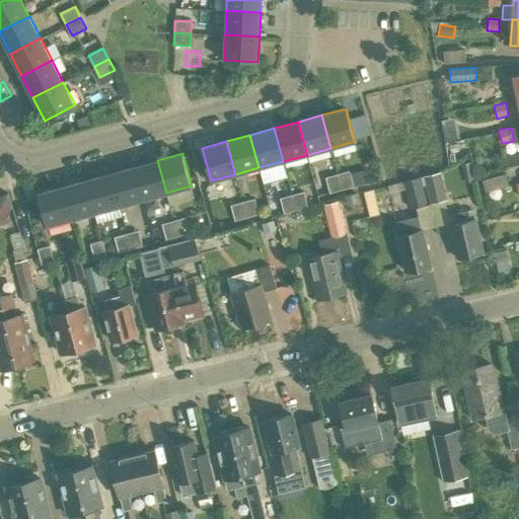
[(166,193),(157,160),(134,166),(143,199),(166,193)]
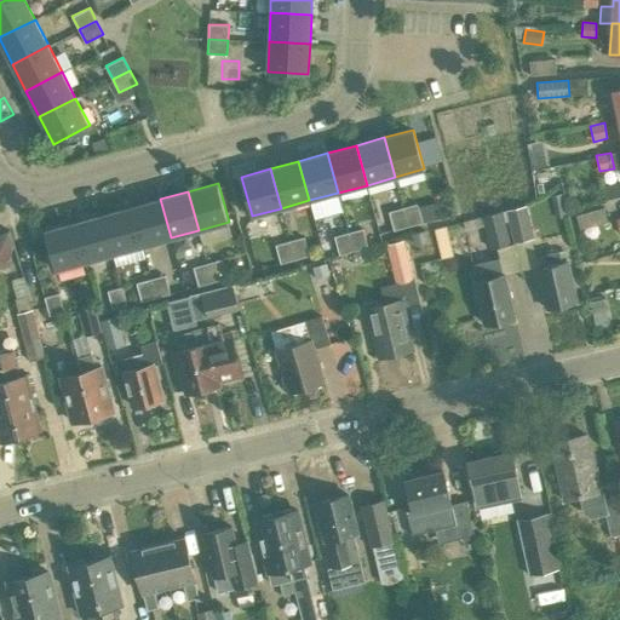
[(562,194),(552,195),(557,218),(566,216),(562,194)]
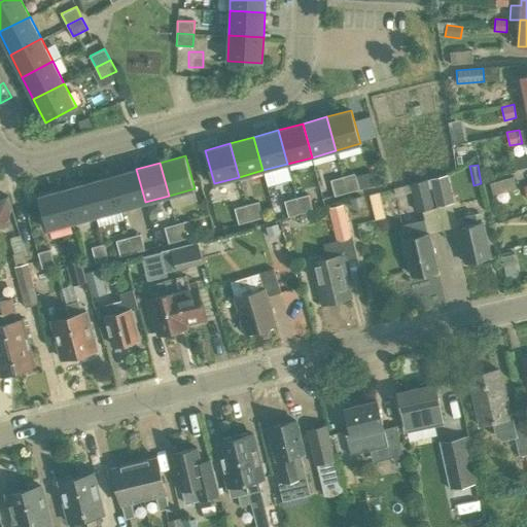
[(145,202),(136,169),(111,176),(120,209),(145,202)]
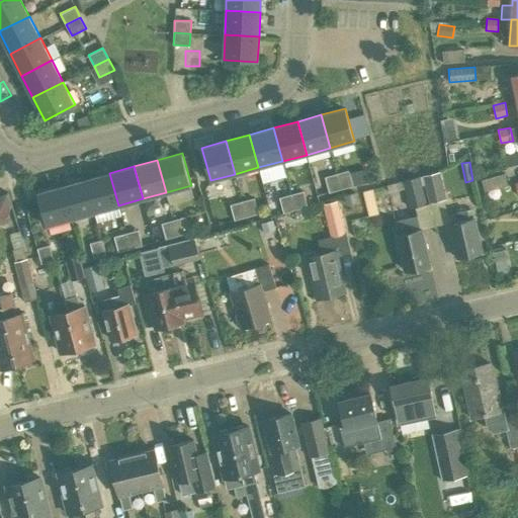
[(482,182),(502,175),(499,167),(479,173),(482,182)]
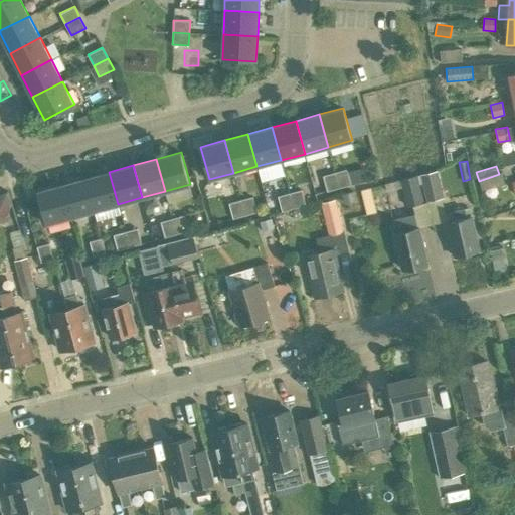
[(335,172),(339,188),(351,185),(347,169),(335,172)]
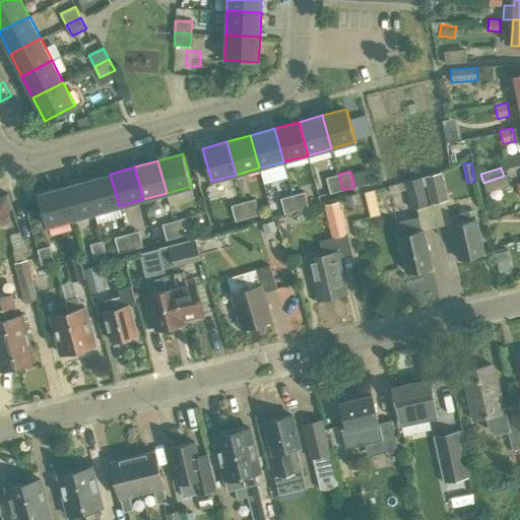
[(442,173),(421,177),(429,205),(448,200),(442,173)]
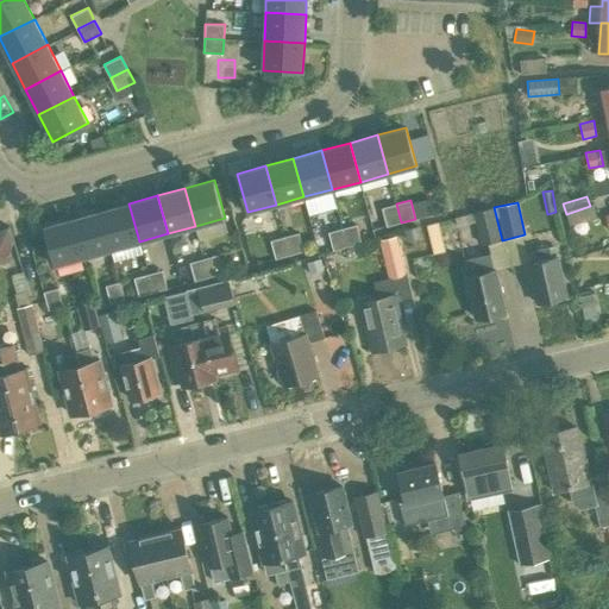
[(139,242),(129,203),(101,211),(112,250),(139,242)]
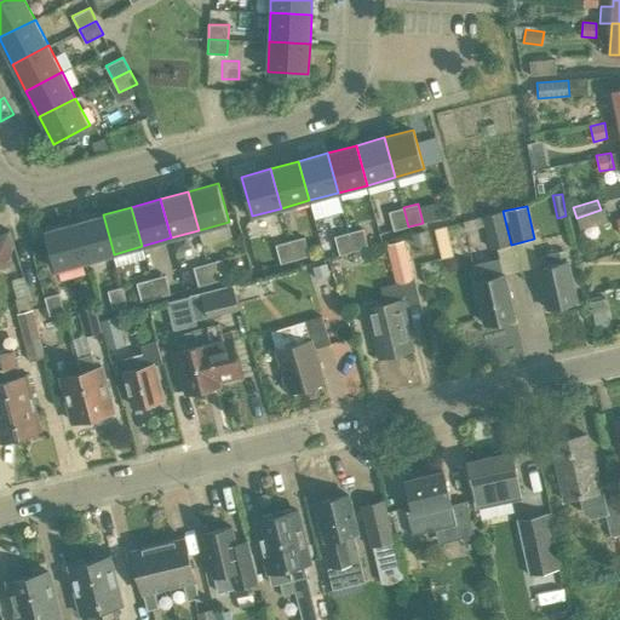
[(408,227),(403,207),(389,211),(394,230),(408,227)]
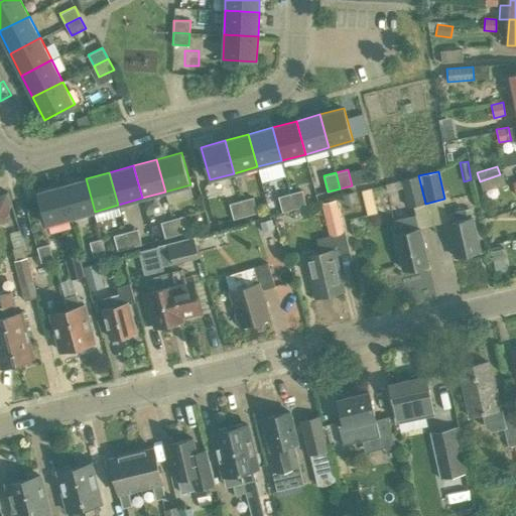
[(425,204),(418,175),(401,179),(408,208),(425,204)]
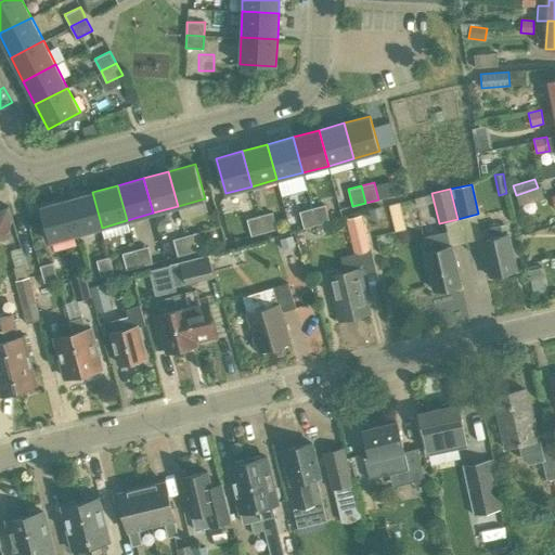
[(102,228),(92,192),(66,199),(76,234),(102,228)]
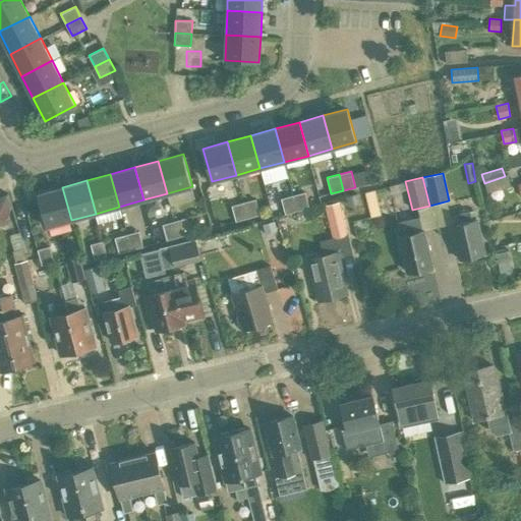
[(71,220),(62,187),(38,193),(47,227),(71,220)]
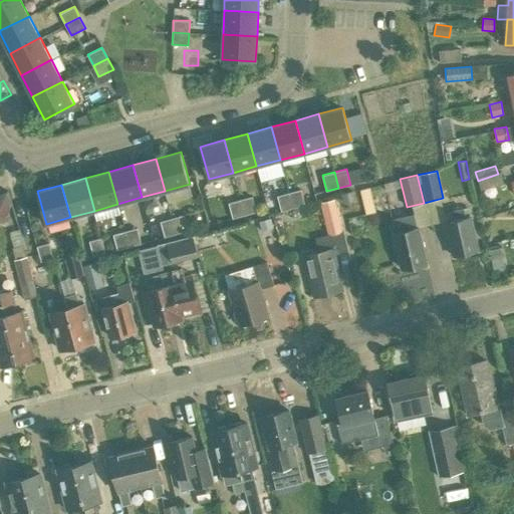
[(301,189),(286,193),(290,209),(305,205),(301,189)]
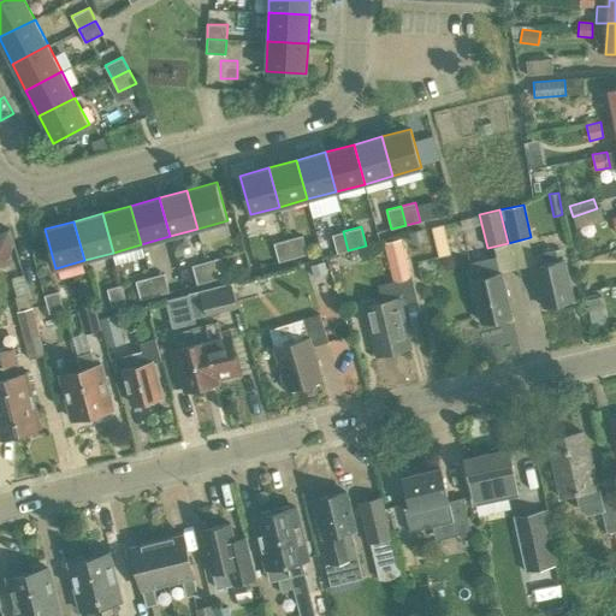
[(425,240),(422,230),(412,232),(414,242),(425,240)]
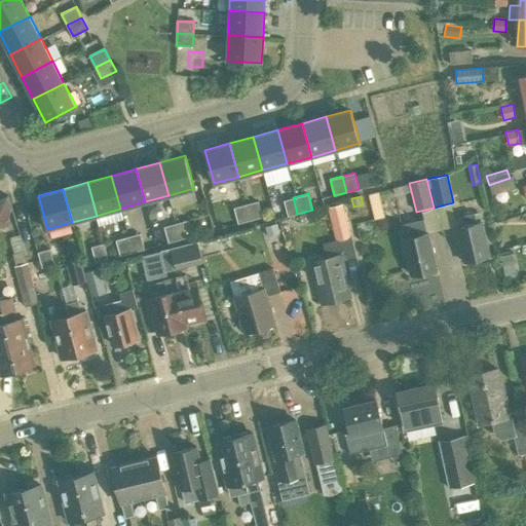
[(11,210),(8,197),(0,201),(0,221),(5,224),(11,210)]
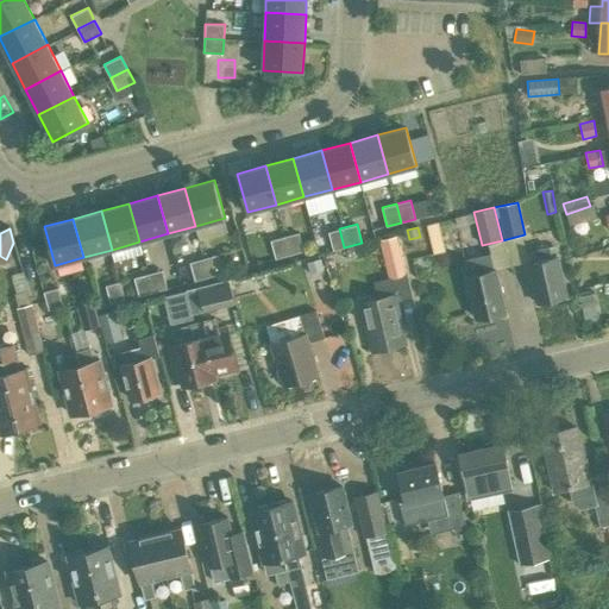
[(344,248),(339,228),(328,232),(326,238),(325,246),(326,252),(334,250),(344,248)]
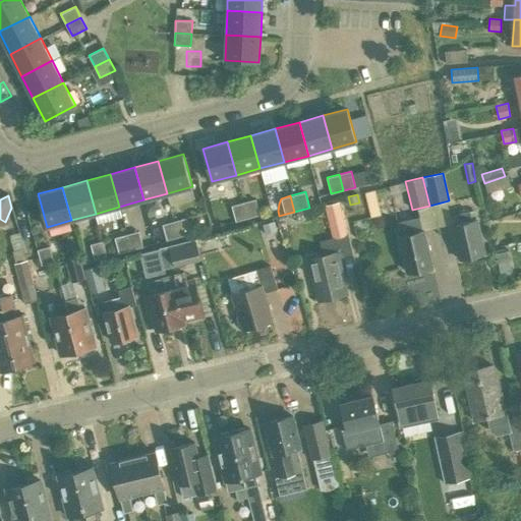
[(255,198),(244,201),(248,218),(261,215),(255,198)]
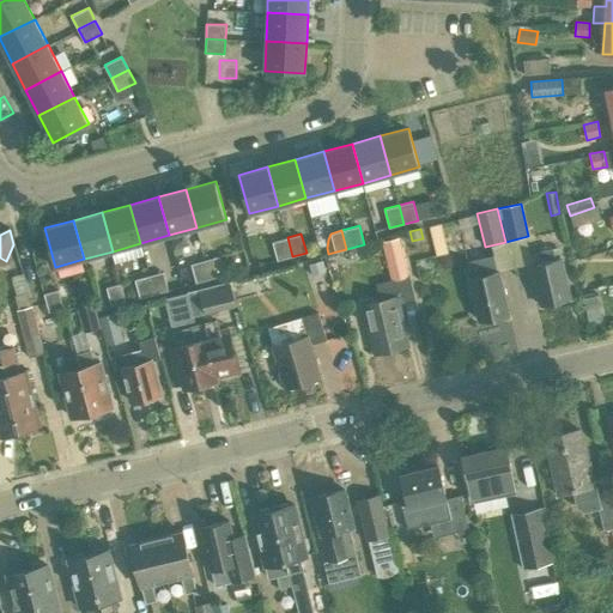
[(292,256),(287,237),(273,242),(278,260),(292,256)]
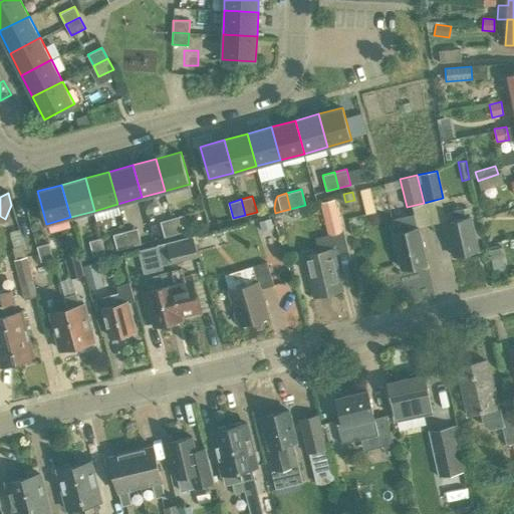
[(320,203),(328,234),(343,231),(335,199),(320,203)]
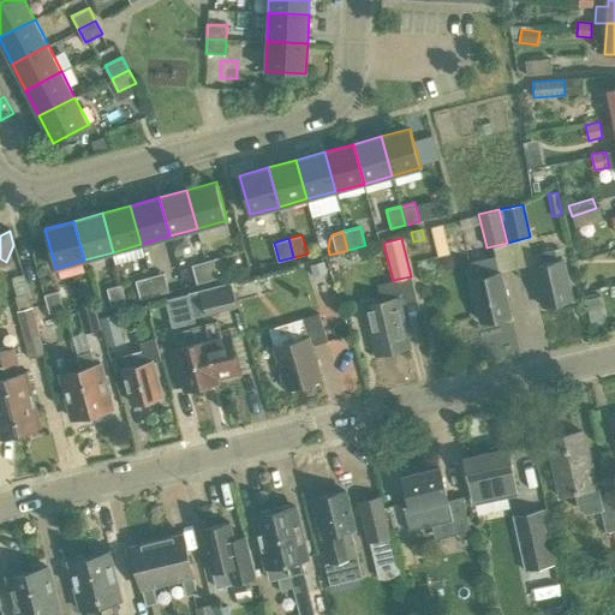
[(541,262),(531,264),(537,290),(538,288),(542,306),(573,300),(561,248),(538,254),(541,262)]
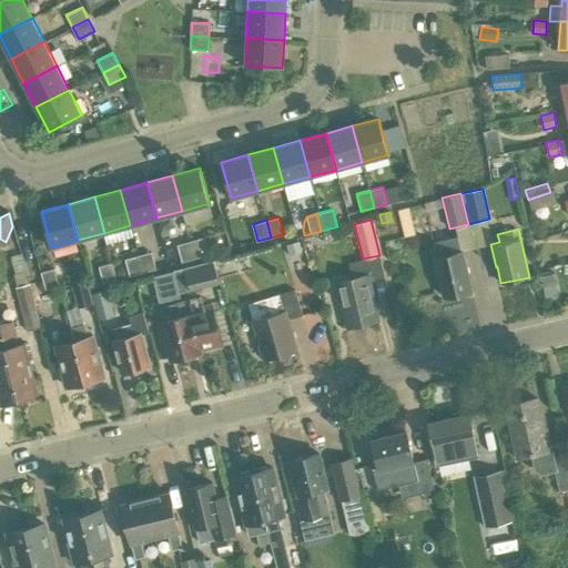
[(445,296),(470,291),(458,235),(433,242),(445,296)]
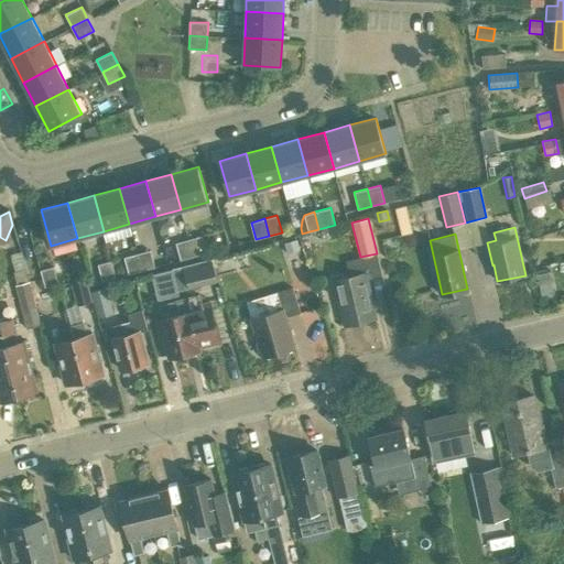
[(188,239),(194,257),(207,252),(202,236),(188,239)]
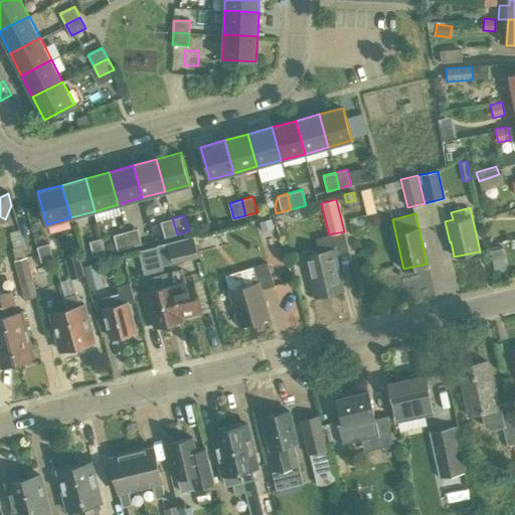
[(177,234),(172,218),(160,221),(165,237),(177,234)]
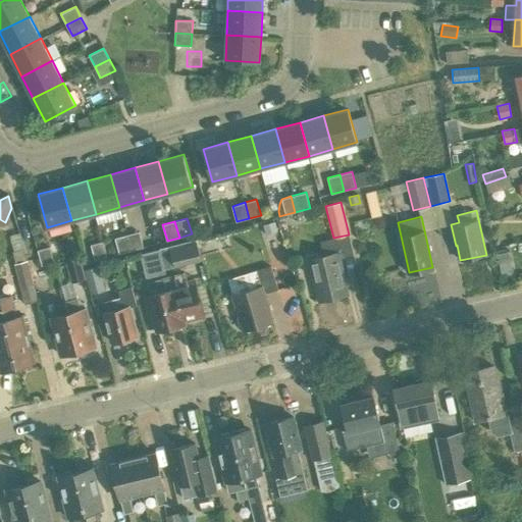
[(267,235),(277,231),(275,221),(264,224),(267,235)]
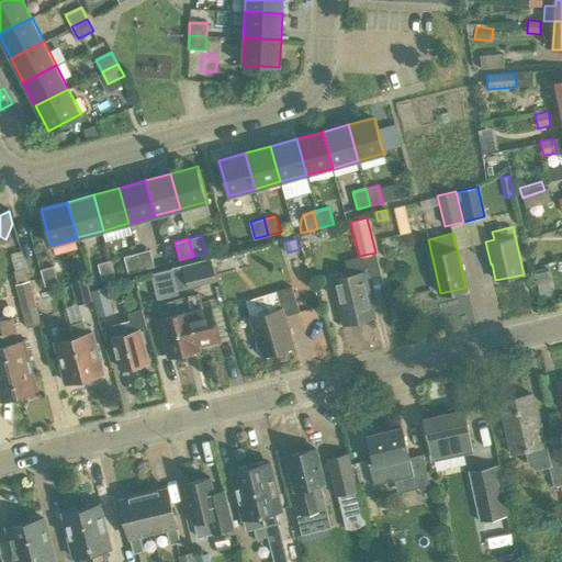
[(10,273),(22,270),(15,244),(3,247),(10,273)]
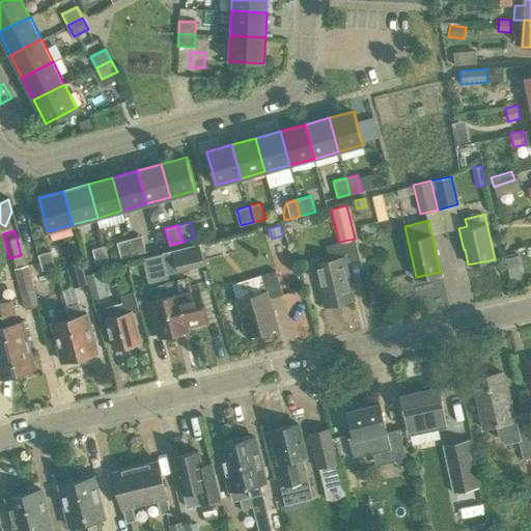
[(142,234),(130,239),(134,254),(146,251),(142,234)]
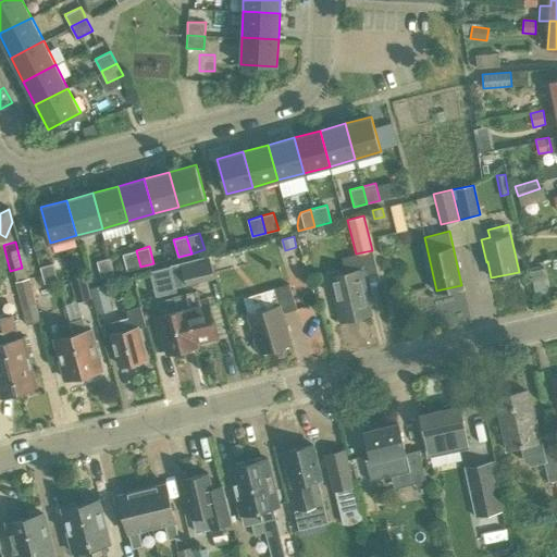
[(140,267),(136,250),(123,254),(127,271),(140,267)]
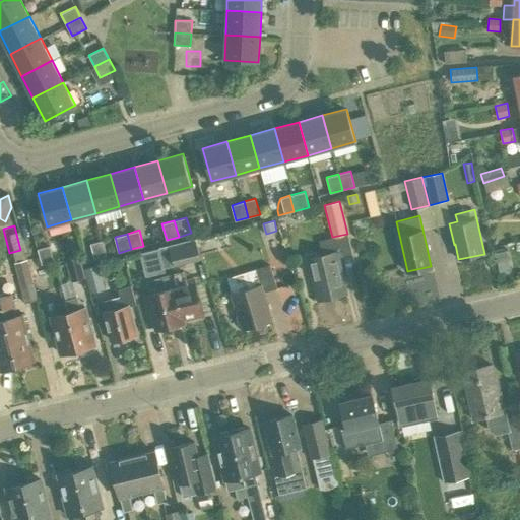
[(319,241),(323,255),(309,259),(318,300),(346,293),(338,257),(351,254),(346,235),(319,241)]
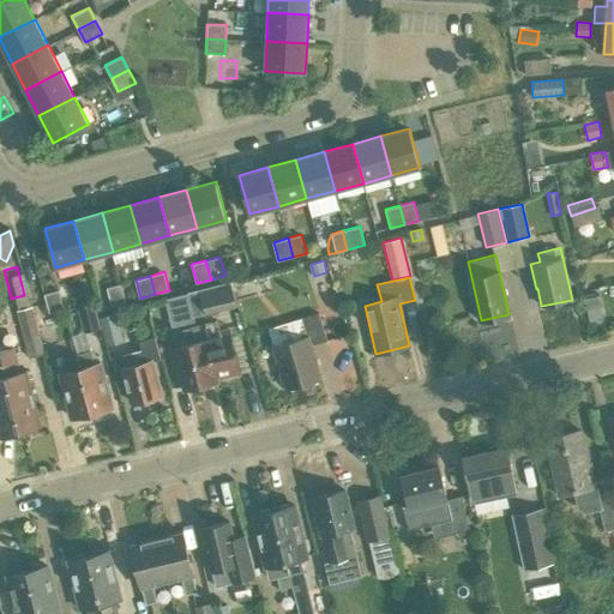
[(187,294),(193,317),(238,305),(230,281),(187,293),(187,294)]
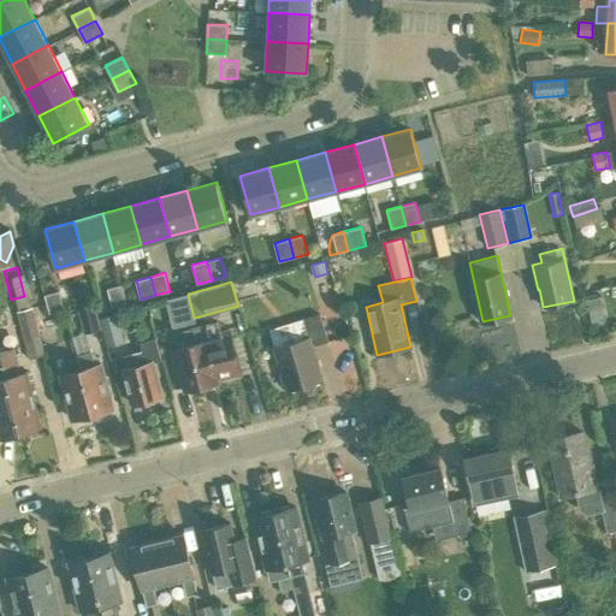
[(107,288),(112,307),(128,303),(122,284),(107,288)]
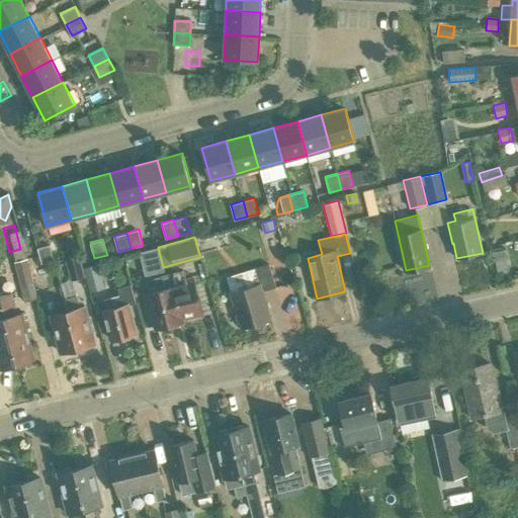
[(50,244),(37,248),(41,263),(54,260),(50,244)]
